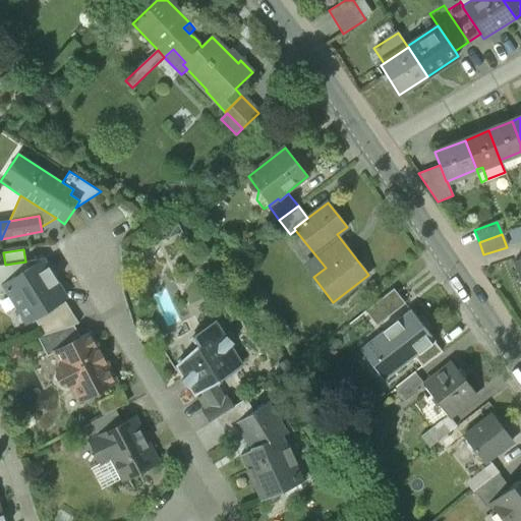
[(0,294),(7,293),(1,285),(44,258),(25,262),(5,265),(0,266),(0,294)]
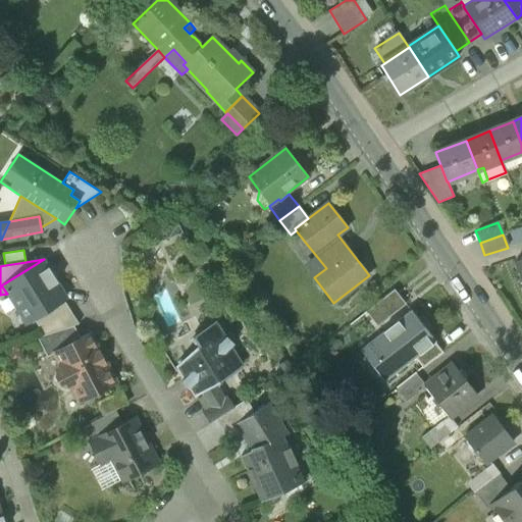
[(19,313),(21,316),(29,311),(35,320),(64,301),(58,292),(62,290),(44,259),(1,285),(7,294),(10,292),(22,311),(19,313)]
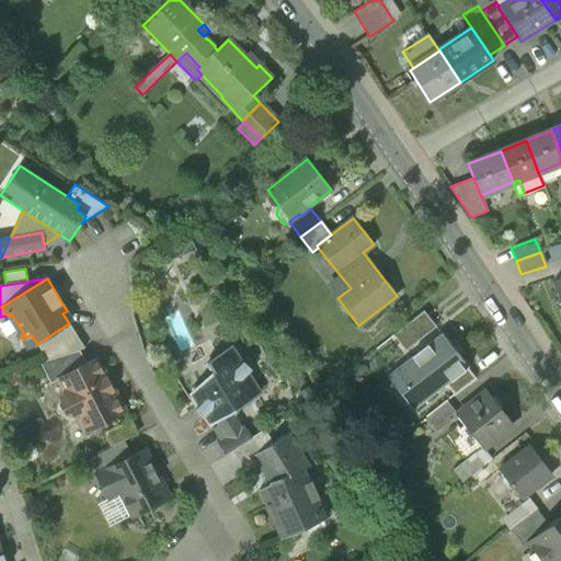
[(393,335),(405,352),(436,327),(424,311),(393,335)]
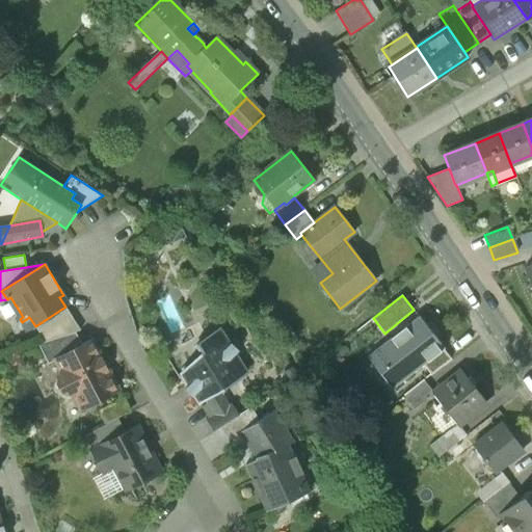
[(7,299),(20,319),(23,317),(10,297),(7,299)]
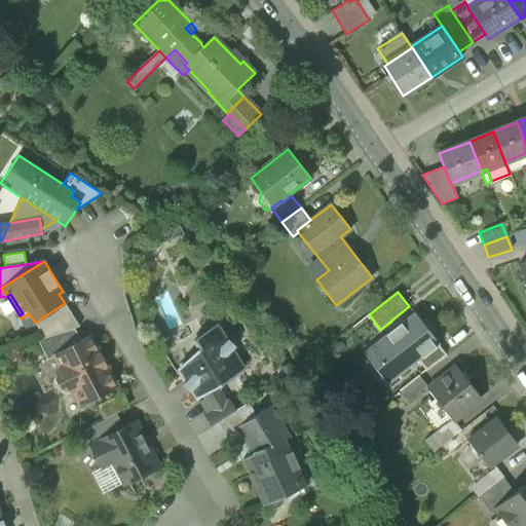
[(35,323),(44,338),(74,329),(79,327),(65,303),(35,323)]
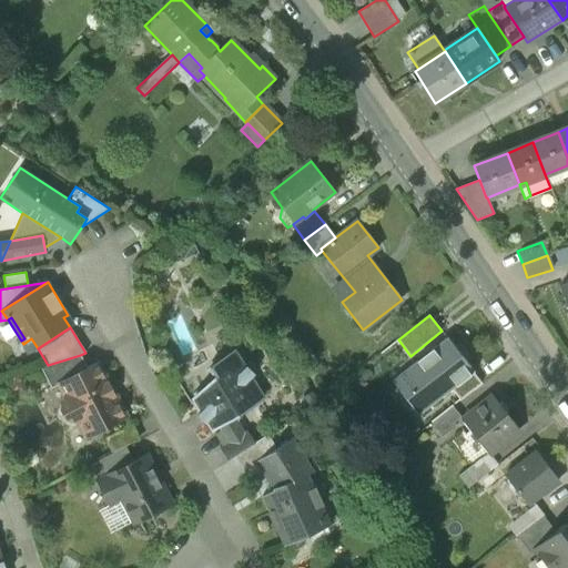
[(452,389),(473,373),(475,372),(447,336),(397,375),(425,411),(452,389)]
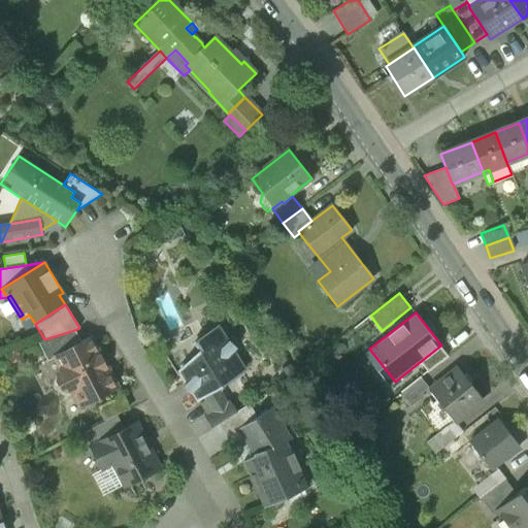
[(27,328),(35,324),(29,315),(22,320),(27,328)]
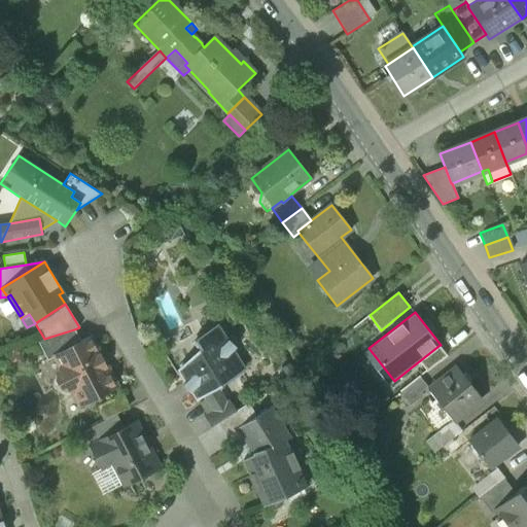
[(201,395),(204,399),(221,390),(224,387),(222,385),(229,379),(244,369),(233,351),(237,347),(229,340),(226,341),(217,326),(192,343),(200,350),(179,371),(186,382),(182,385),(190,393),(192,391),(197,398),(201,395)]
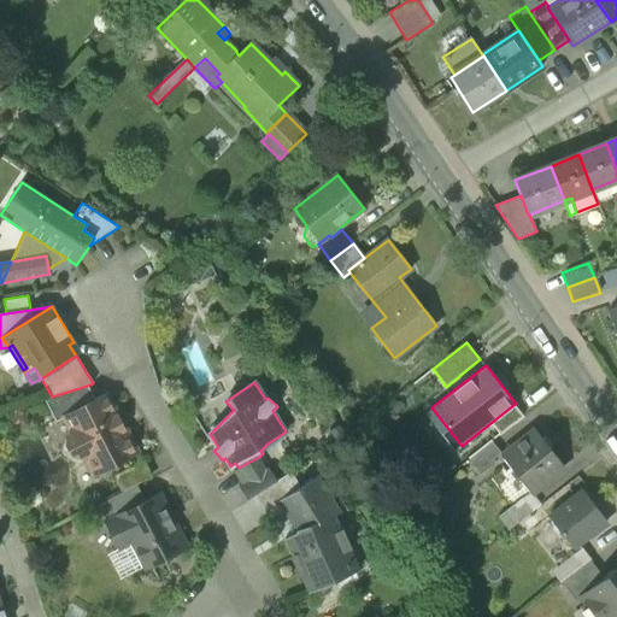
[(95,400),(87,386),(52,397),(46,398),(58,422),(65,417),(64,416),(95,400)]
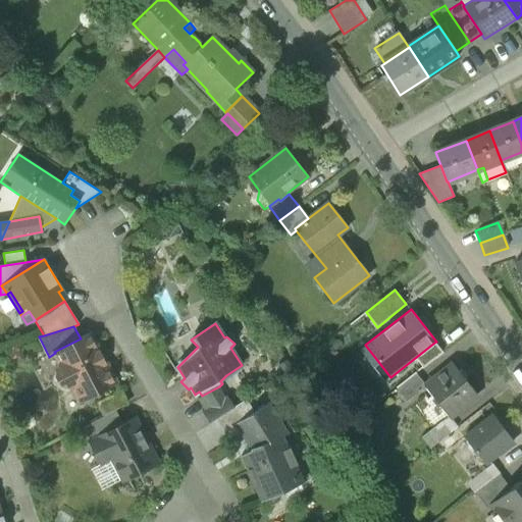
[(72,387),(80,402),(115,383),(90,333),(81,338),(54,352),(55,353),(60,364),(56,375),(61,384),(72,387)]
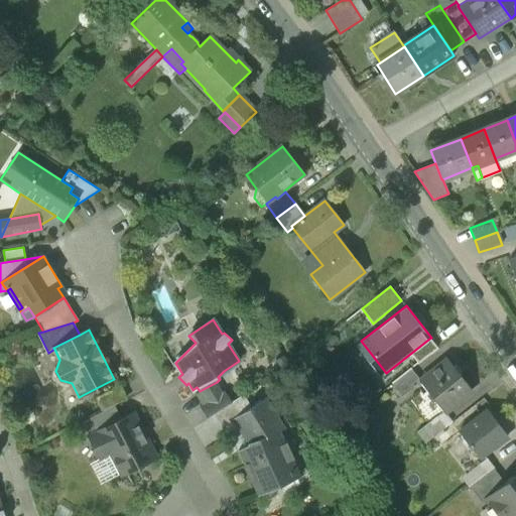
[(429,339),(410,354),(418,364),(437,348),(429,339)]
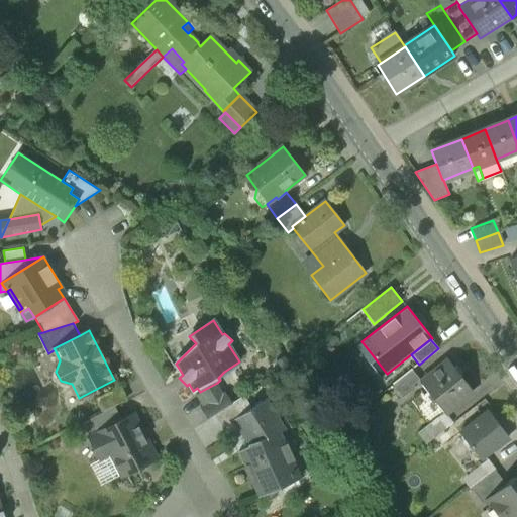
[(277,360),(283,372),(291,367),(284,355),(277,360)]
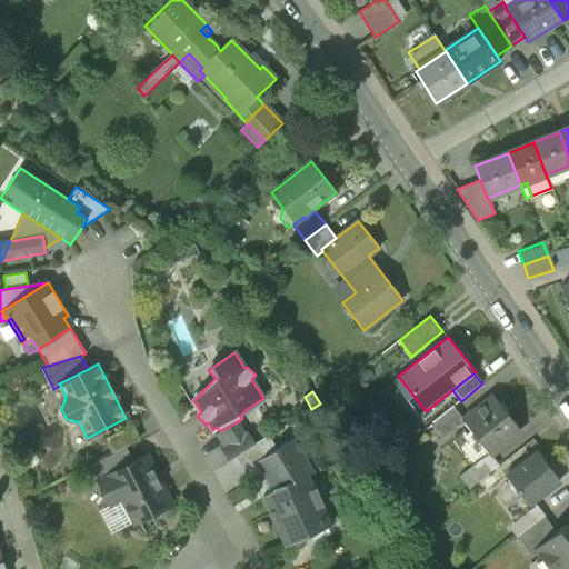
[(463,421),(489,455),(520,430),(495,397),(463,421)]
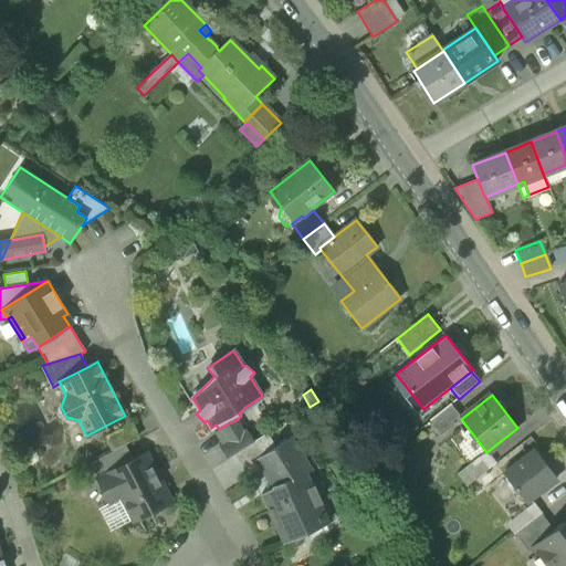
[(460,416),(451,405),(430,421),(441,435),(454,425),(452,421),(460,416)]
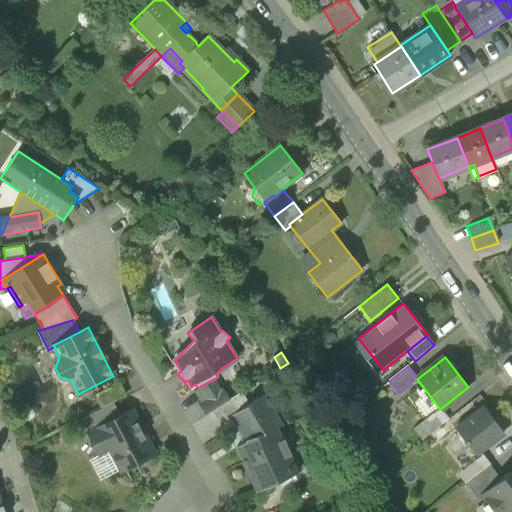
[(205,415),(211,411),(228,401),(215,379),(198,388),(194,391),(200,402),(198,403),(205,415)]
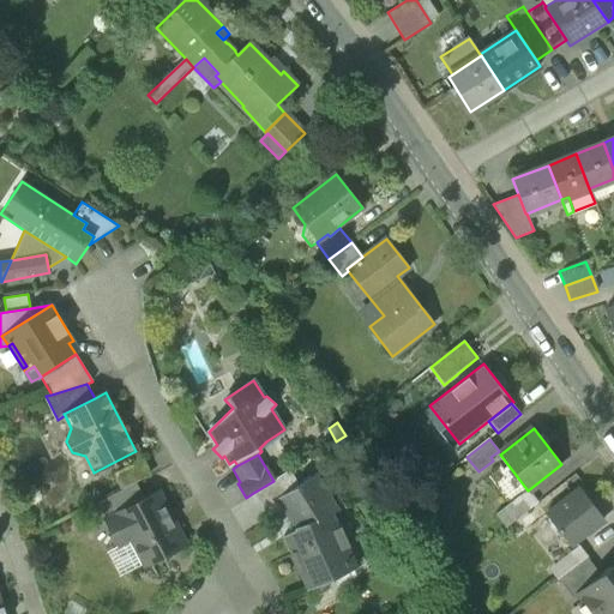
[(115,477),(121,491),(136,483),(151,475),(145,462),(115,477)]
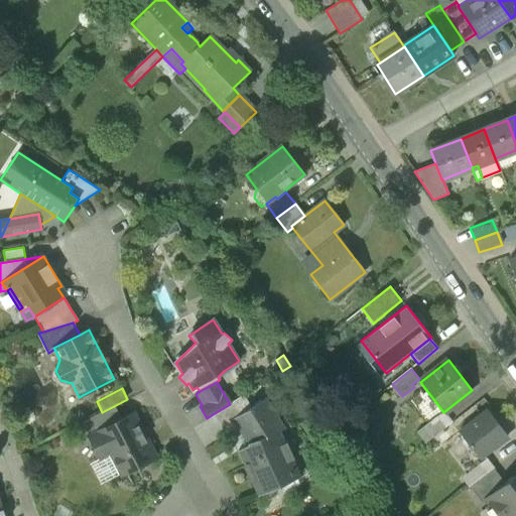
[(244,395),(230,404),(213,414),(220,425),(224,423),(230,433),(238,428),(251,419),(246,411),(251,407),(244,395)]
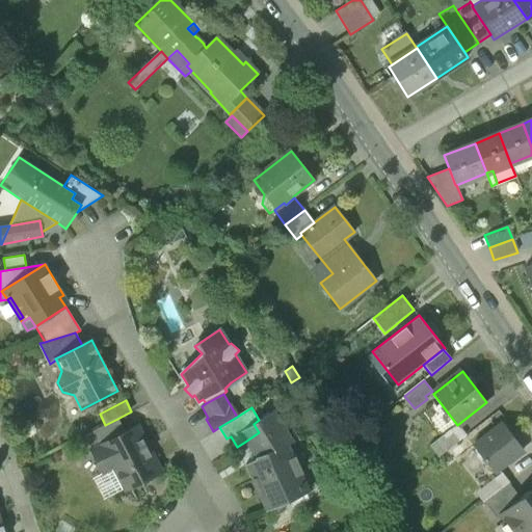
[(245,464),(266,511),(310,491),(289,445),(294,443),(274,410),(259,420),(254,424),(259,432),(245,442),(256,458),(245,464)]
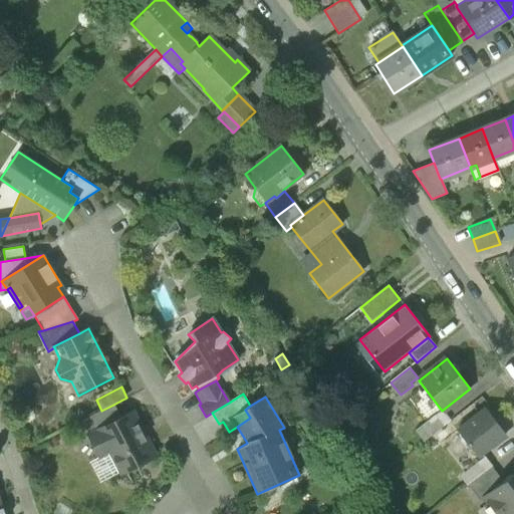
[(81,421),(89,435),(121,419),(113,405),(101,411),(81,421)]
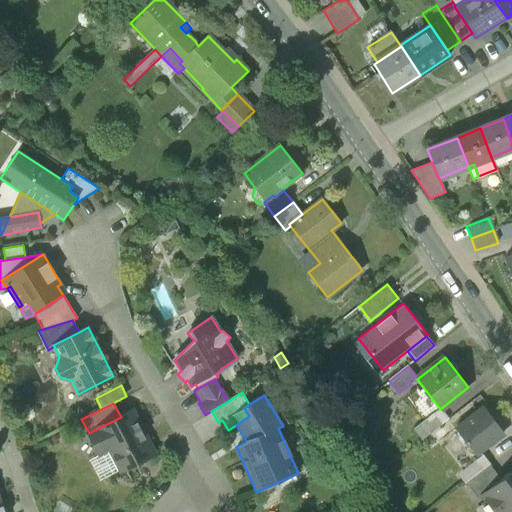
[(455,429),(475,455),(504,433),(483,407),(455,429)]
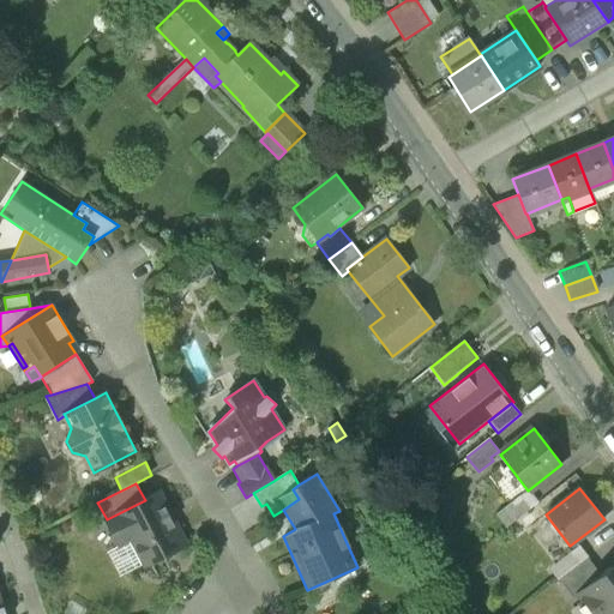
[(131,540),(144,565),(185,545),(157,493),(145,500),(107,519),(120,546),(131,540)]
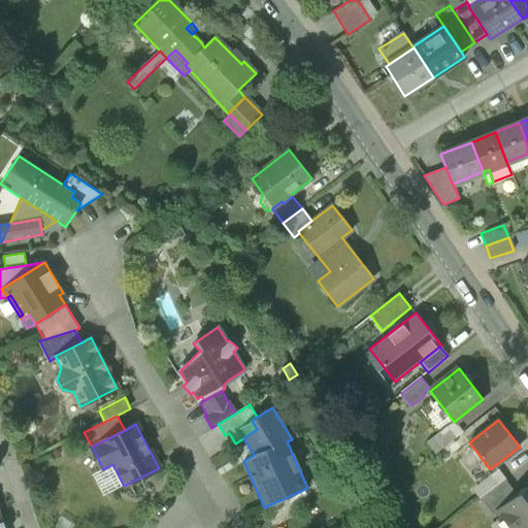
[(485,495),(505,480),(497,469),(476,485),(485,495)]
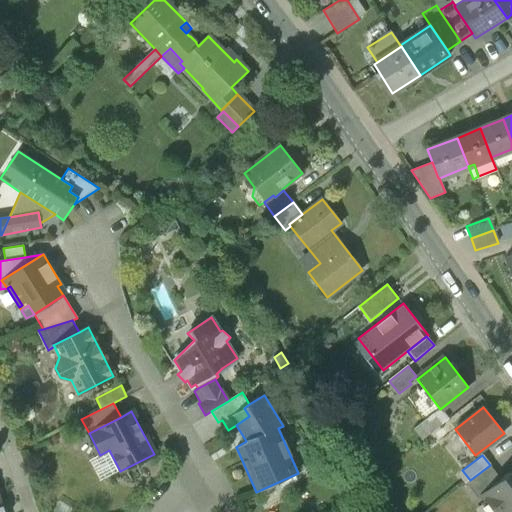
[(501,479),(490,465),(466,484),(478,499),(482,495),(482,494),(501,479)]
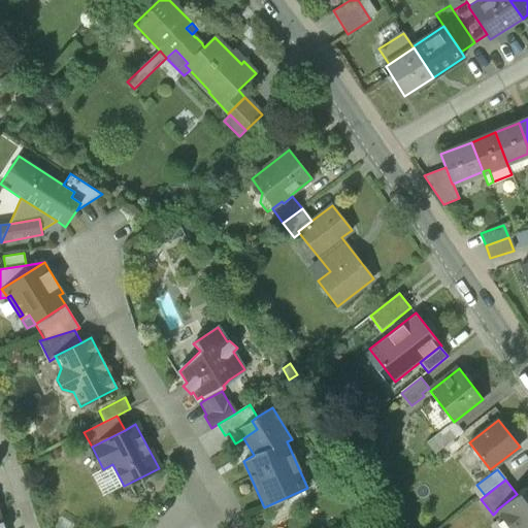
[(497,510),(510,527),(527,527),(527,485),(517,494),(497,509),(497,510)]
